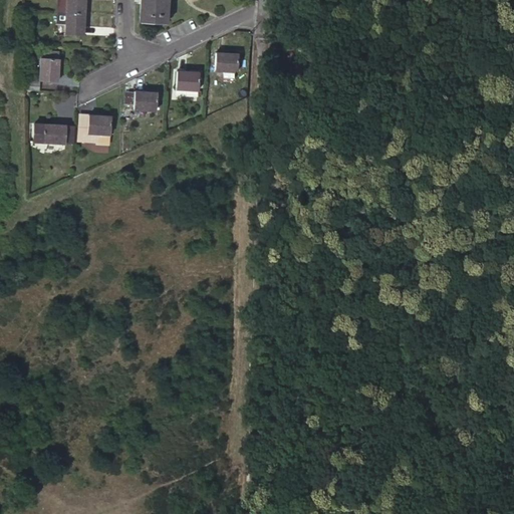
[(66,0),(65,12),(83,13),(84,0),(66,0)]
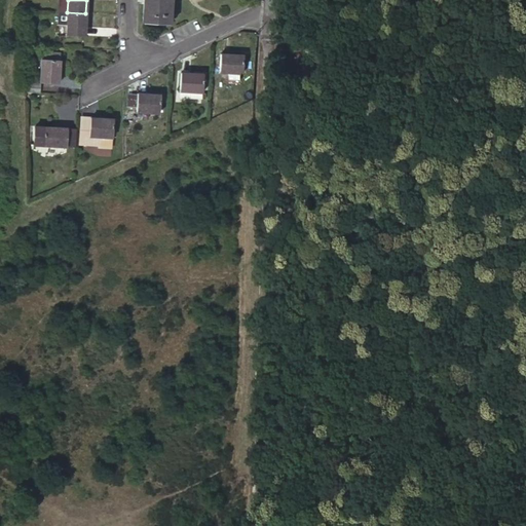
[(171,0),(143,0),(142,22),(170,24),(171,0)]
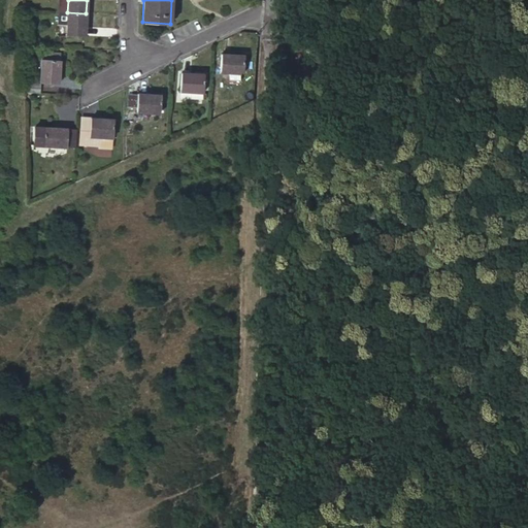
[(67,12),(65,35),(85,36),(86,13),(67,12)]
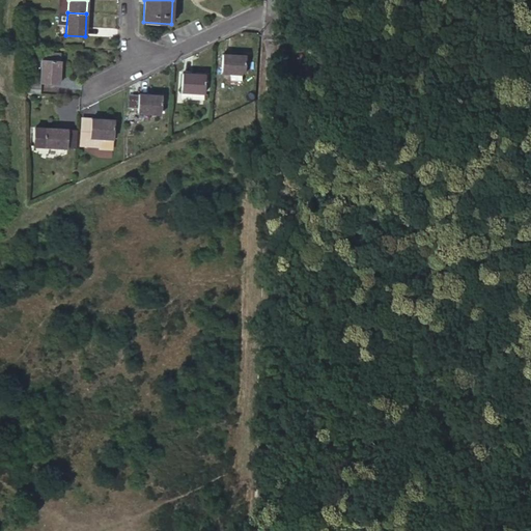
[(43,52),(40,82),(58,84),(60,54),(43,52)]
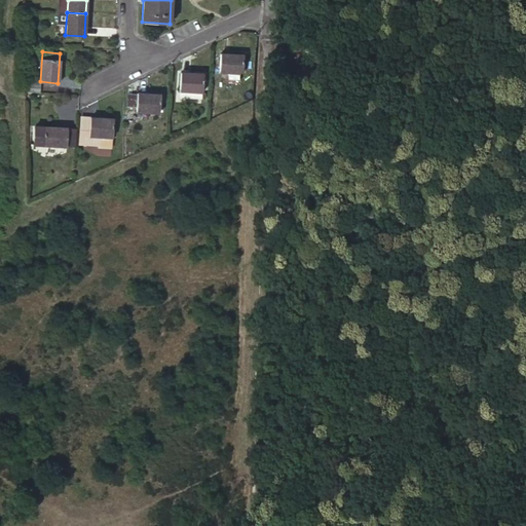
[(220,72),(231,73),(240,73),(242,74),(245,54),(221,52),(220,72)]
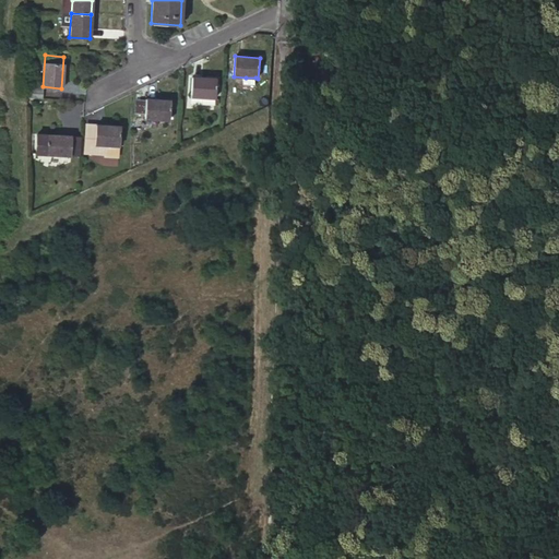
[(191,95),(203,96),(213,97),(215,97),(216,78),(193,75),(191,95)]
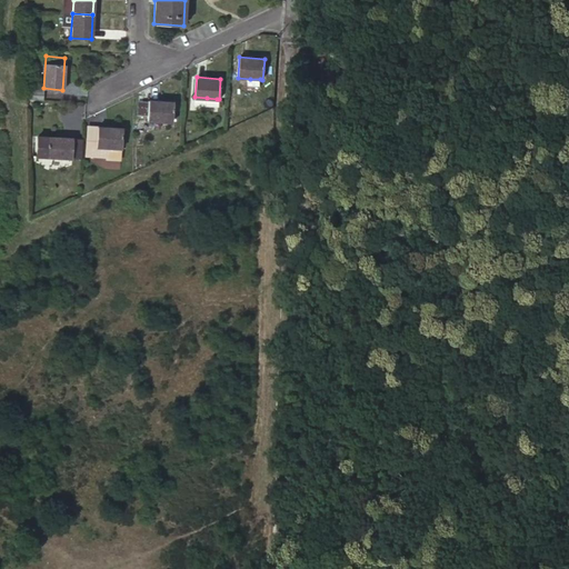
[(28,89),(28,99),(42,100),(43,90),(28,89)]
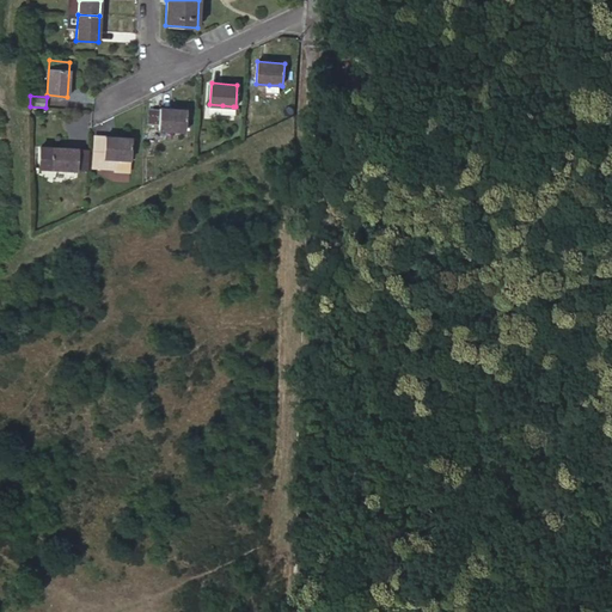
[(148,109),(147,123),(159,124),(159,130),(185,133),(187,110),(160,109),(160,110),(148,109)]
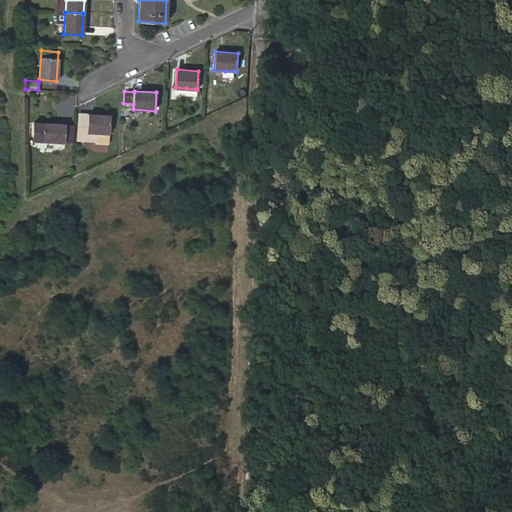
[(88,114),(81,113),(79,132),(87,132),(88,114)]
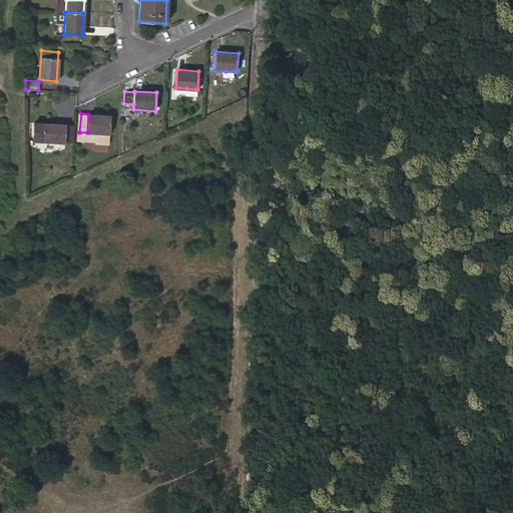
[(108,143),(109,133),(110,115),(88,114),(87,132),(96,133),(95,142),(108,143)]
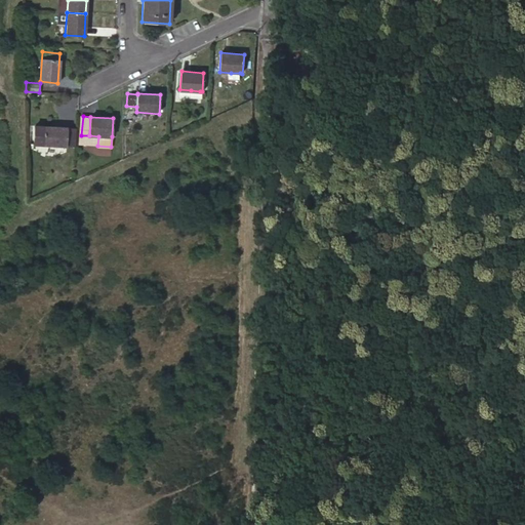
[(44,125),(43,144),(65,146),(67,127),(44,125)]
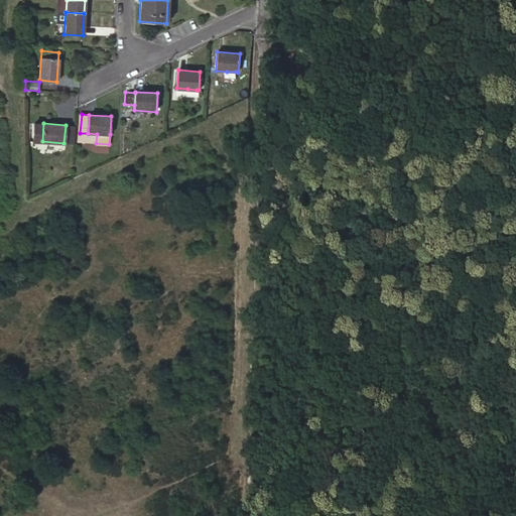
All buildings are outlined.
